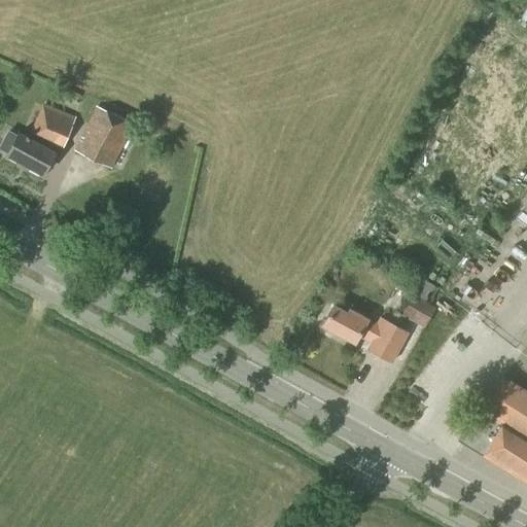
[(16,134),(15,136),(7,131),(0,143),(0,151),(5,154),(4,157),(41,177),(53,155),(58,157),(74,119),(40,105),(28,135),(42,141),(40,146),(16,134)]
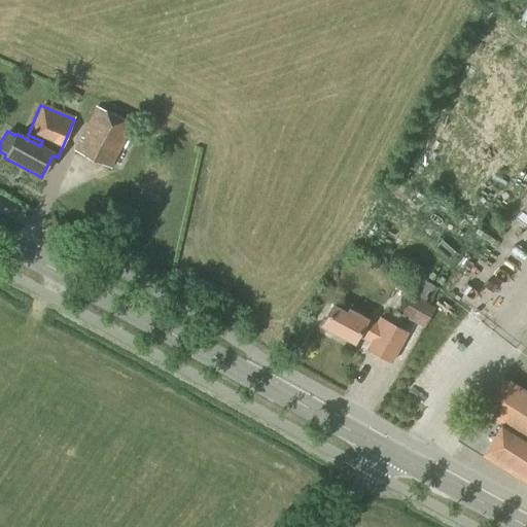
[(109,170),(133,125),(95,108),(74,151),(109,170)]
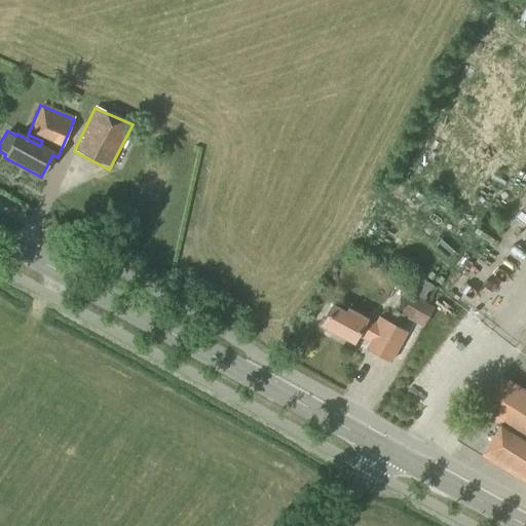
[(422,329),(431,313),(410,301),(403,317),(422,329)]
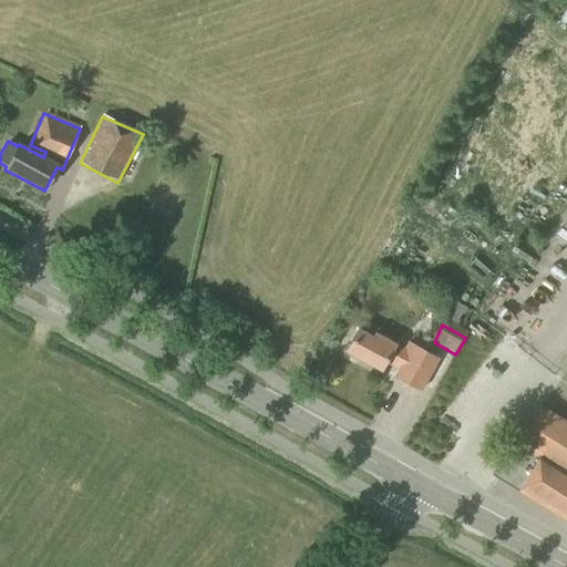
[(372,338),(359,330),(347,352),(380,371),(384,363),(397,370),(393,378),(421,391),(439,359),(408,342),(403,349),(395,343),(394,344),(374,334),(372,338)]
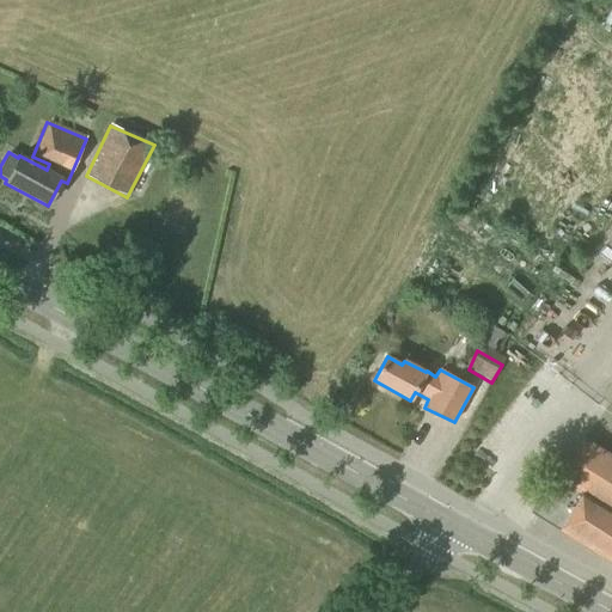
[(611,458),(582,441),(538,513),(611,560),(611,458)]
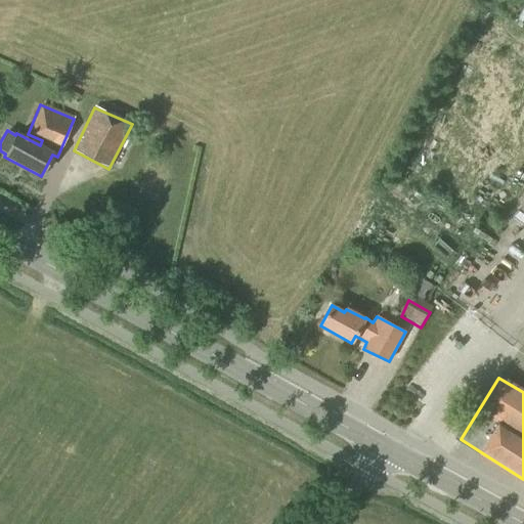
All buildings are outlined.
